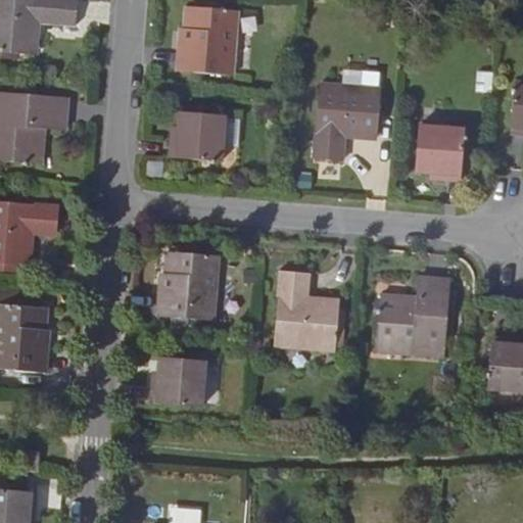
[(34,21),(38,22),(62,25),(63,0),(0,0),(0,52),(31,55),(31,54),(34,21)]
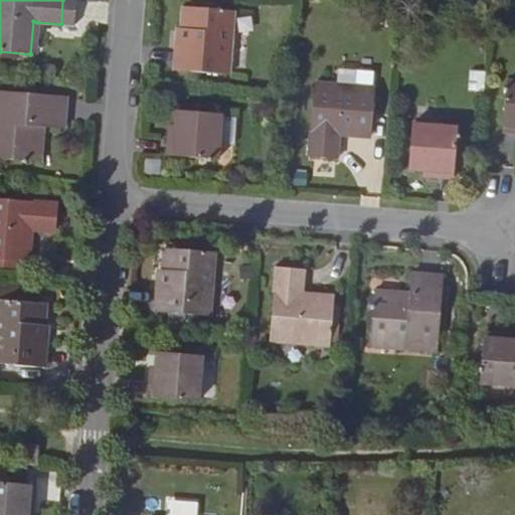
[(183,8),(182,29),(180,46),(177,46),(174,70),(228,74),(233,12),(183,8)]
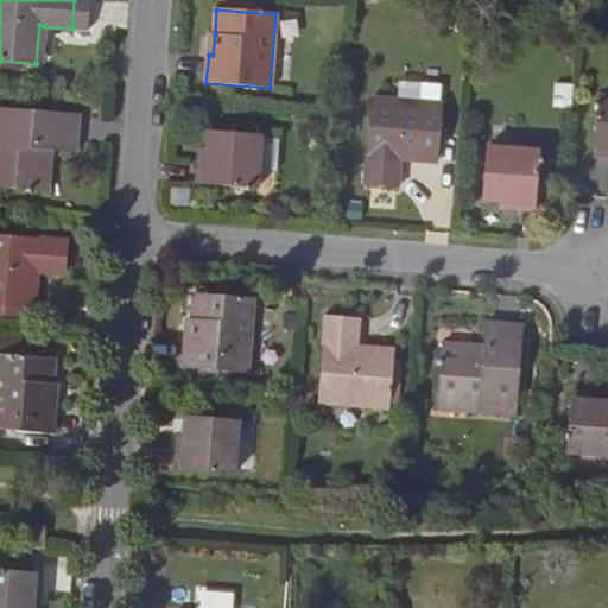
[(277,73),(290,74),(292,20),(279,19),(277,73)]
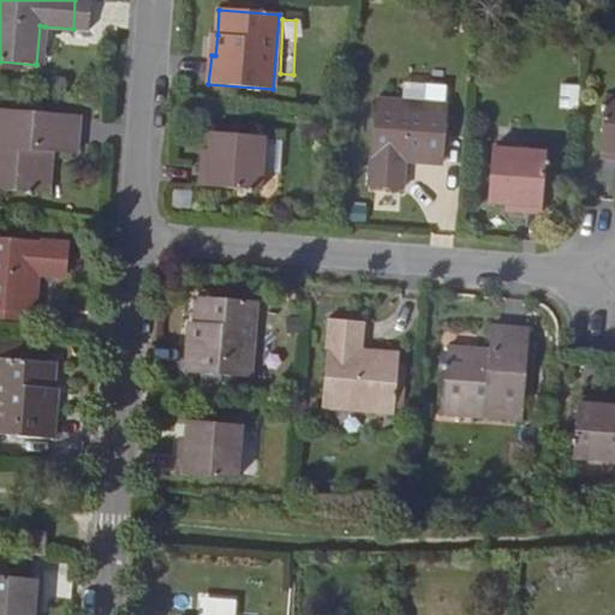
[(614,100),(603,100),(598,159),(614,159),(614,100)]
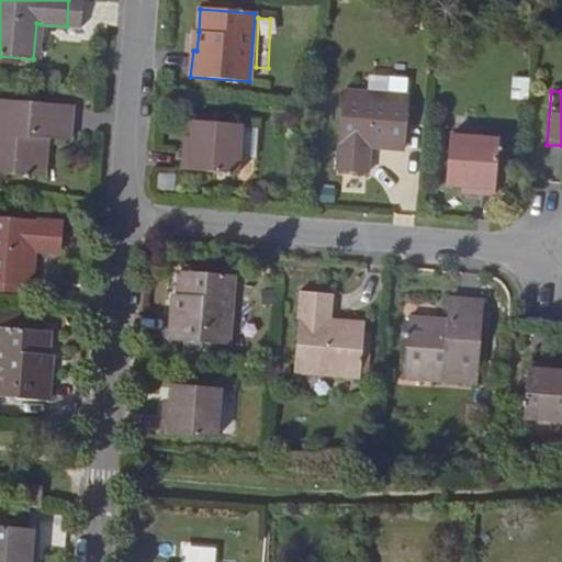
[(369,143),(404,146),(408,98),(344,92),(337,171),(367,173),(369,149),(369,143)]
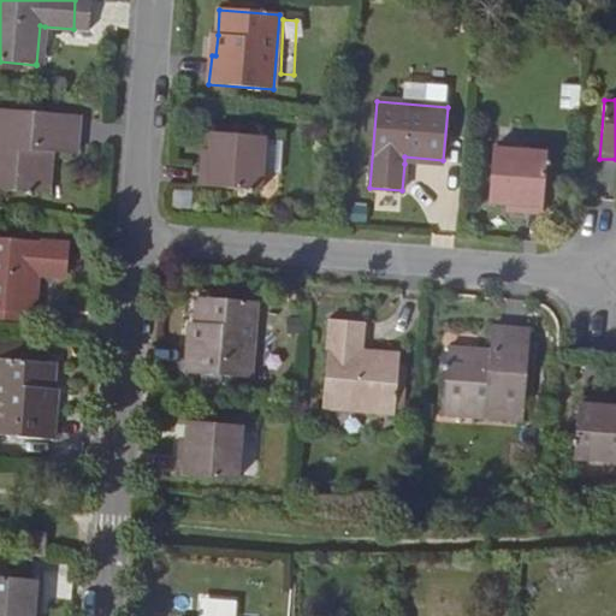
[(0,189),(48,194),(52,152),(76,154),(80,118),(0,110),(0,189)]
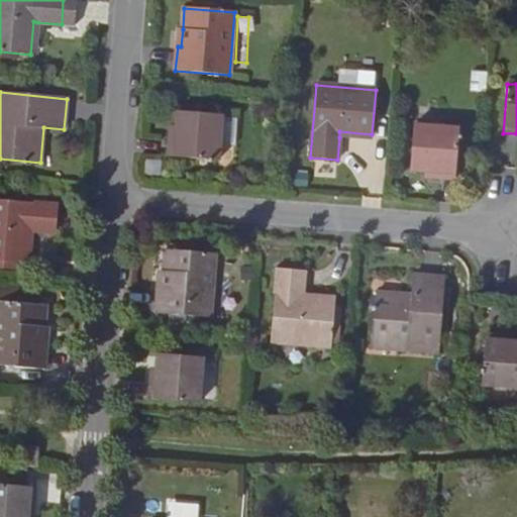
[(177,113),(176,128),(174,142),(169,142),(168,157),(217,162),(221,116),(177,113)]
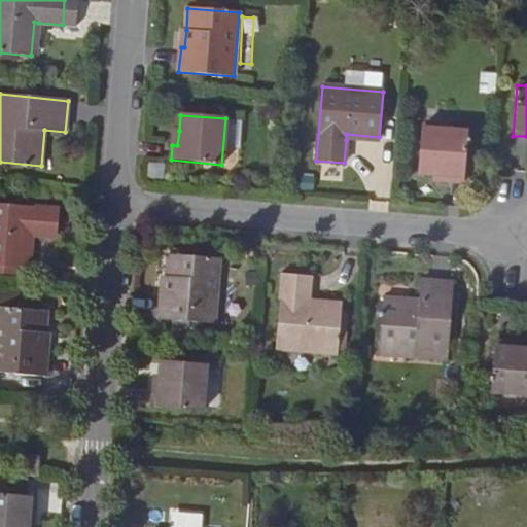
[(231,118),(229,146),(240,146),(242,119),(231,118)]
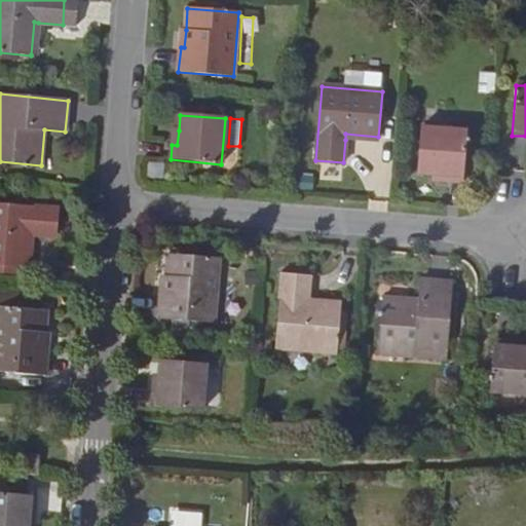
[(448,177),(447,181),(462,183),(466,133),(421,128),(417,175),(434,176),(448,177)]
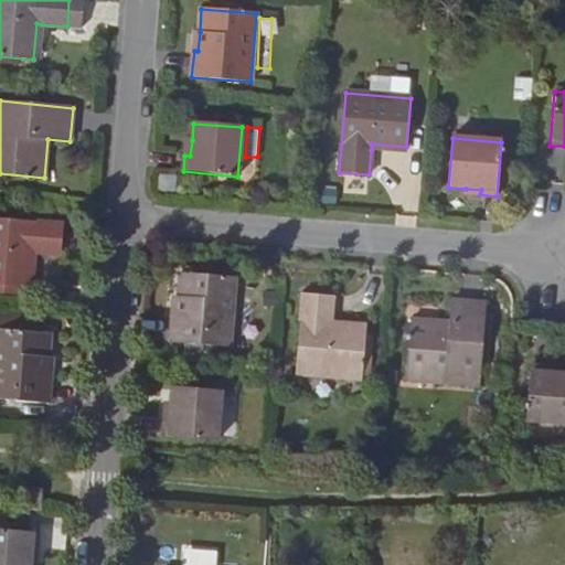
[(30,252),(34,252),(60,255),(63,224),(0,219),(0,284),(25,286),(25,285),(30,252)]
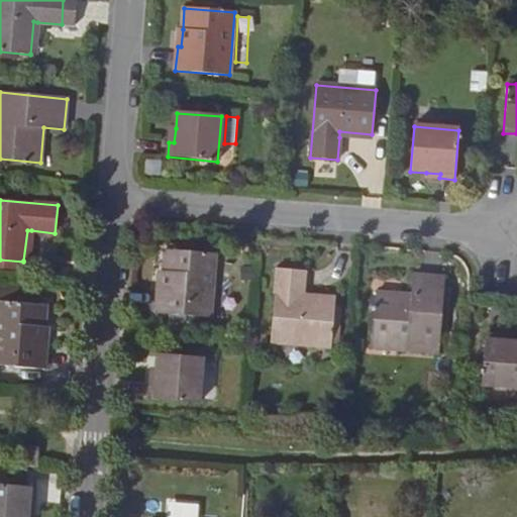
[(29,261),(31,230),(27,230),(23,261),(29,261)]
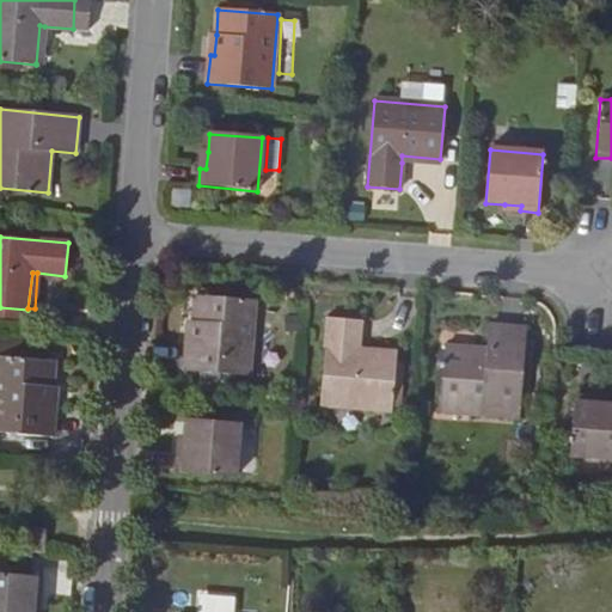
[(196,297),(194,322),(193,341),(187,341),(184,371),(248,377),(255,303),(196,297)]
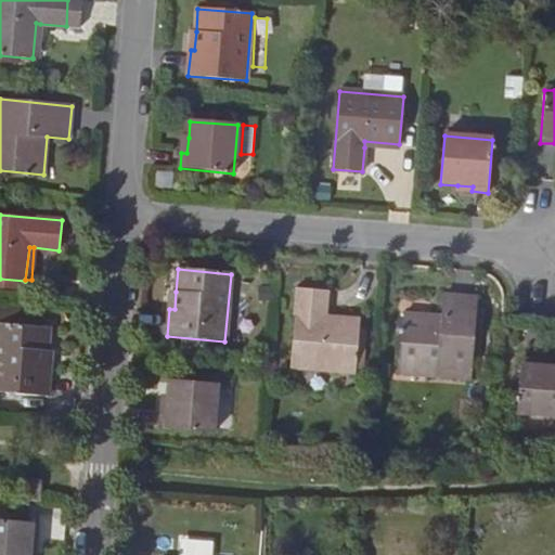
[(359,324),(358,324),(324,322),(325,317),(327,293),(298,289),(291,366),(355,373),(359,324)]
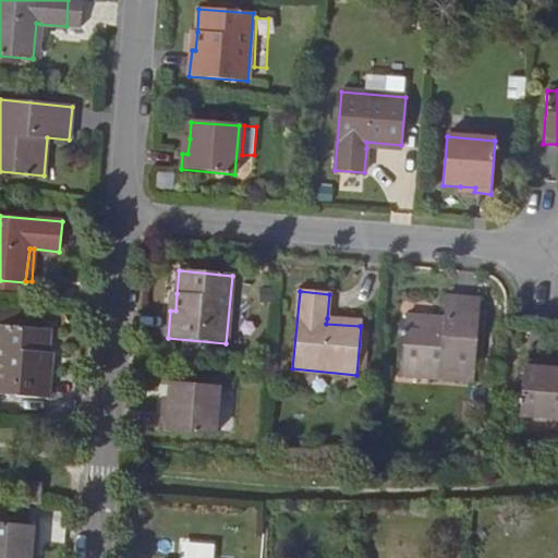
[(434,370),(434,378),(473,381),(480,301),(446,299),(444,319),(407,316),(401,366),(403,366),(434,370)]
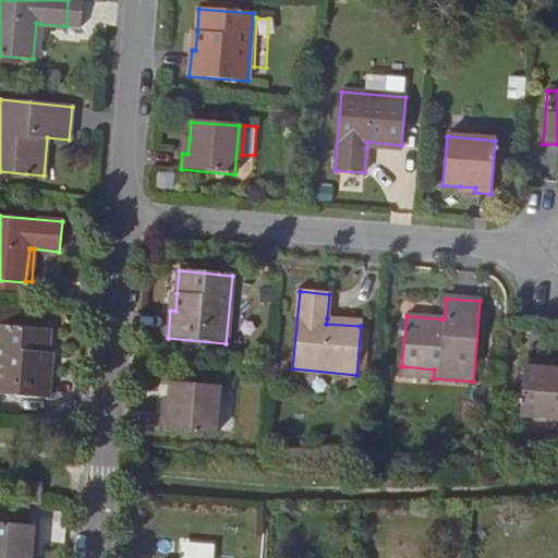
[(0,393),(49,398),(51,372),(47,371),(48,353),(50,329),(0,325),(0,393)]
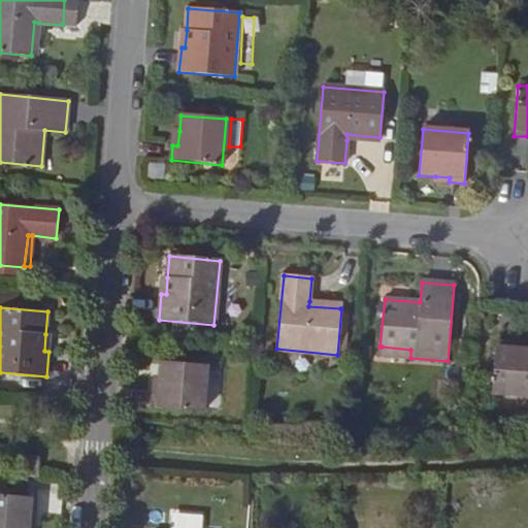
[(510,349),(510,343),(496,342),(491,392),(527,395),(527,350),(524,351),(510,349)]
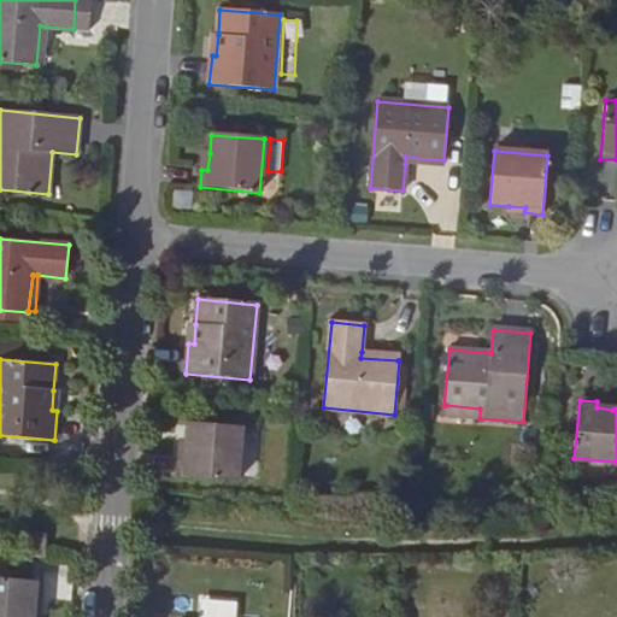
[(445,416),(480,418),(480,409),(446,405),(445,416)]
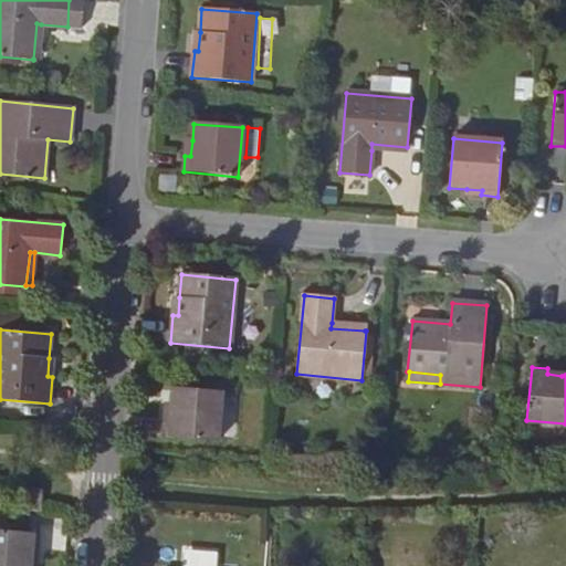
[(173,388),(171,405),(170,421),(164,420),(163,436),(217,441),(221,392),(173,388)]
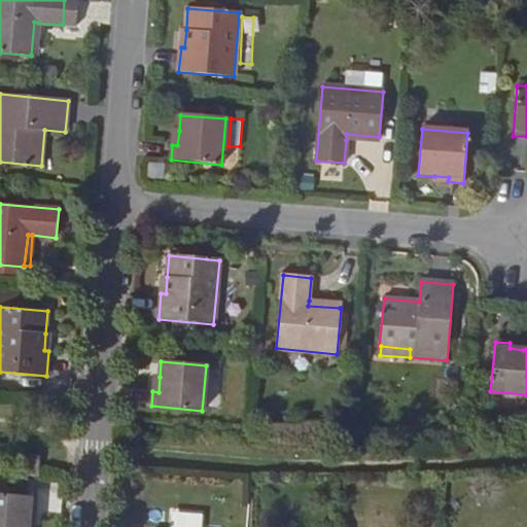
[(30,512),(35,513),(35,498),(0,494),(0,526),(29,526),(30,512)]
